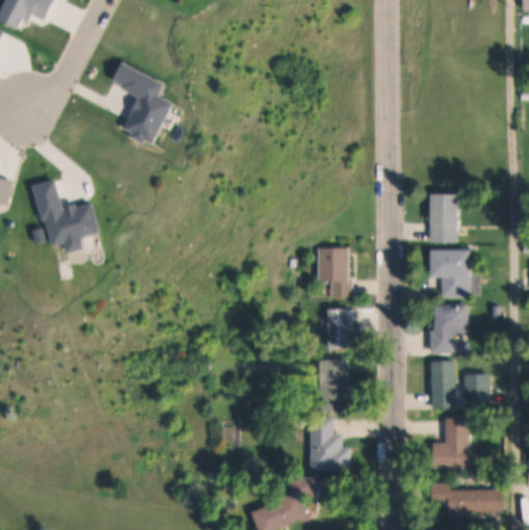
[(159,143),(128,127),(143,98),(125,88),(126,85),(114,80),(124,61),(169,85),(164,97),(180,104),(159,143)]
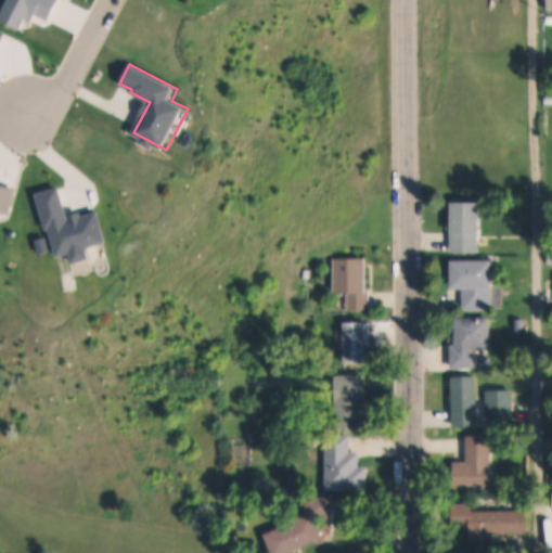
[(477,235),(477,254),(448,254),(448,233),(450,233),(450,204),(478,203),(479,235),(477,235)]
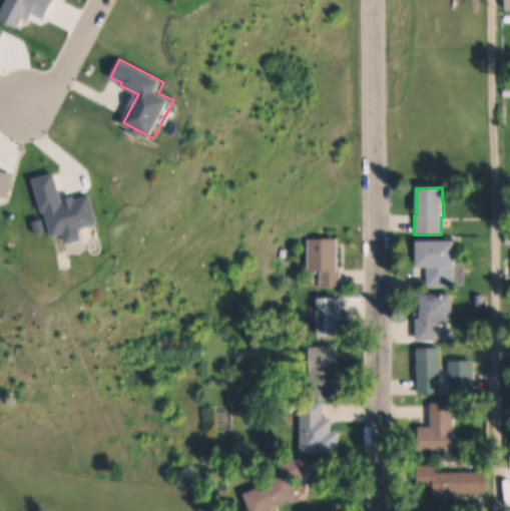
[(317,288),(317,272),(304,273),(304,239),(334,239),(334,269),(336,269),(337,288),(317,288)]
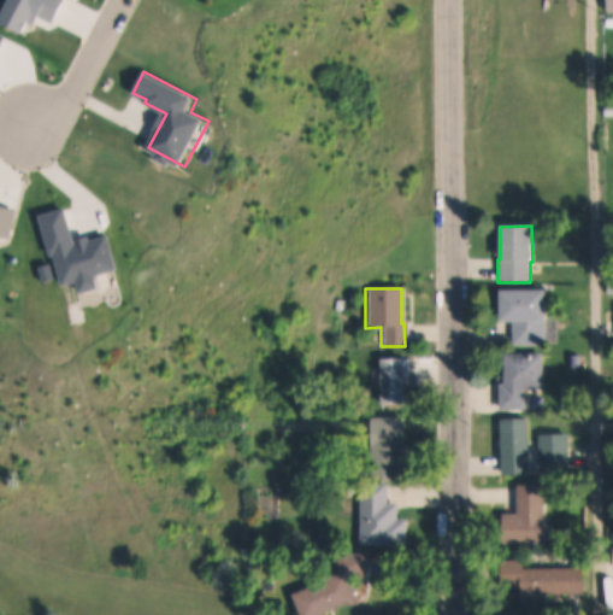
[(511,347),(511,323),(500,323),(499,291),(546,291),(547,323),(542,323),(542,346),(511,347)]
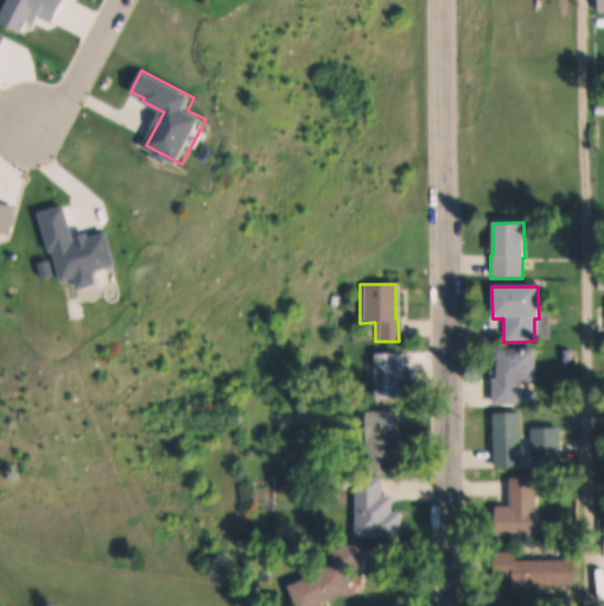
[(495,349),(534,349),(534,384),(516,384),(517,405),(491,405),(491,379),(496,379),(495,349)]
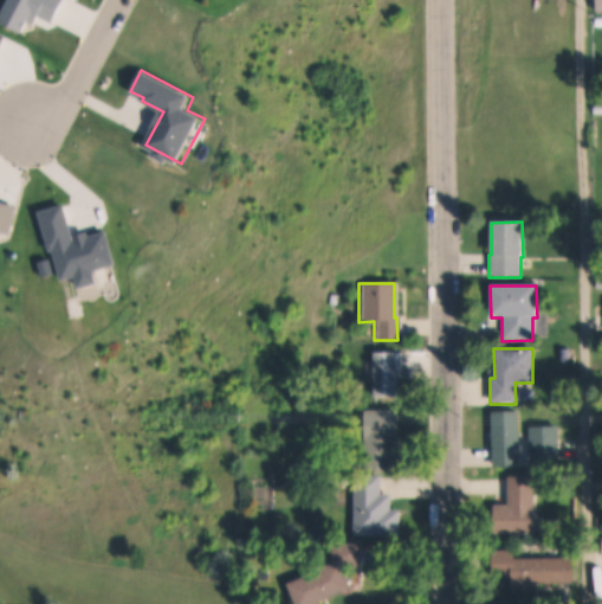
[(556,351),(567,351),(567,361),(556,361),(556,351)]
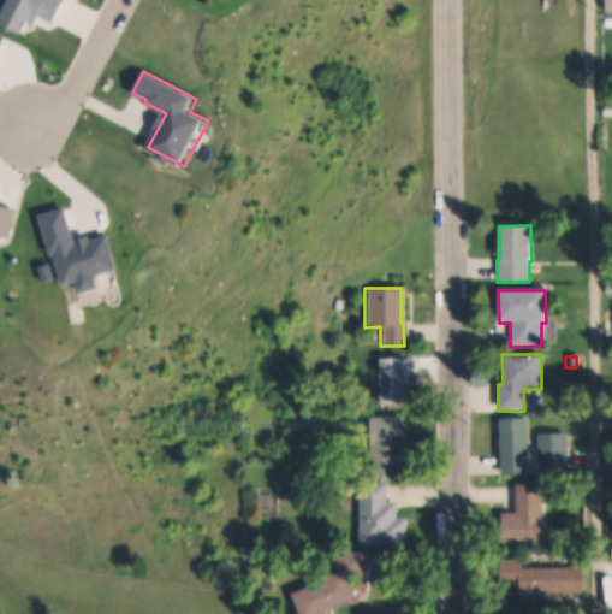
[(378,359),(404,359),(404,405),(378,406),(378,359)]
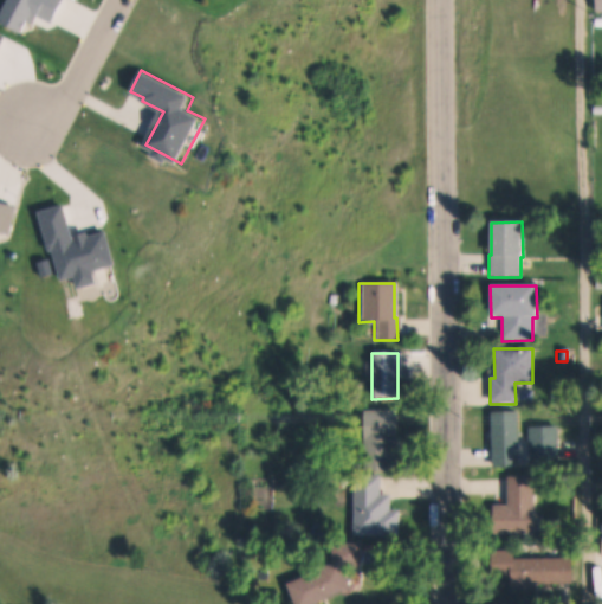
[(392,474),(364,474),(363,411),(397,411),(399,443),(392,443),(392,474)]
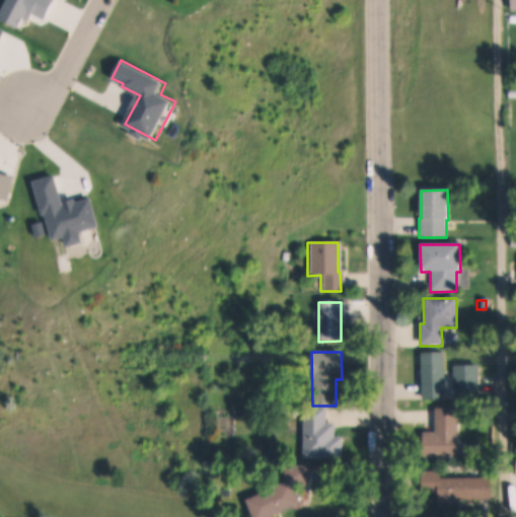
[(443,354),(444,395),(421,395),(421,354),(443,354)]
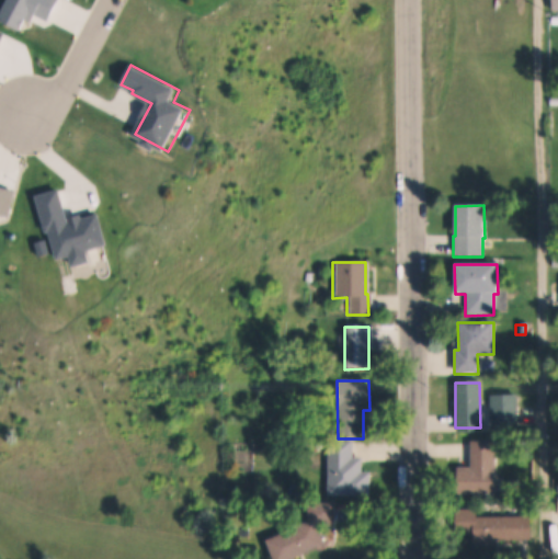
[(489,397),(515,396),(516,425),(489,425),(489,397)]
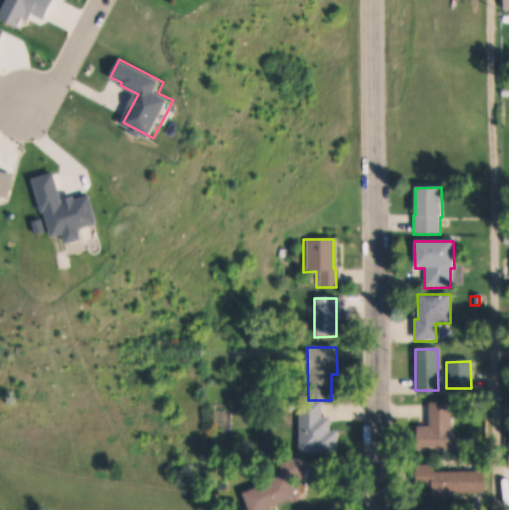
[(416,453),(416,427),(428,427),(428,401),(451,401),(451,452),(416,453)]
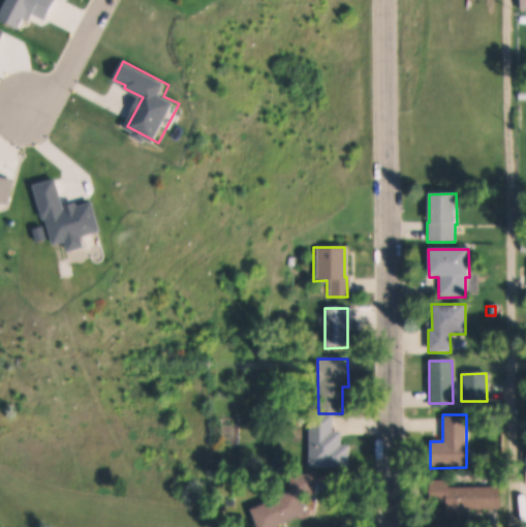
[(308,415),(333,415),(333,432),(341,432),(341,446),(349,446),(349,468),(309,468),(308,415)]
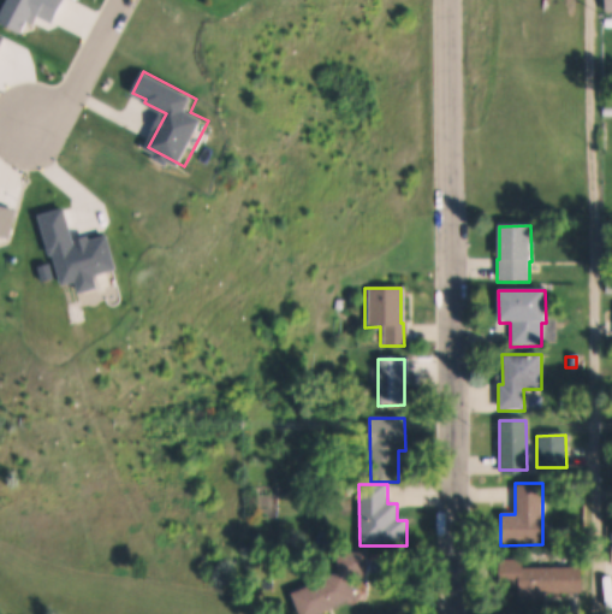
[(367,555),(367,579),(350,579),(360,600),(324,613),(299,613),(292,595),(339,574),(339,555),(367,555)]
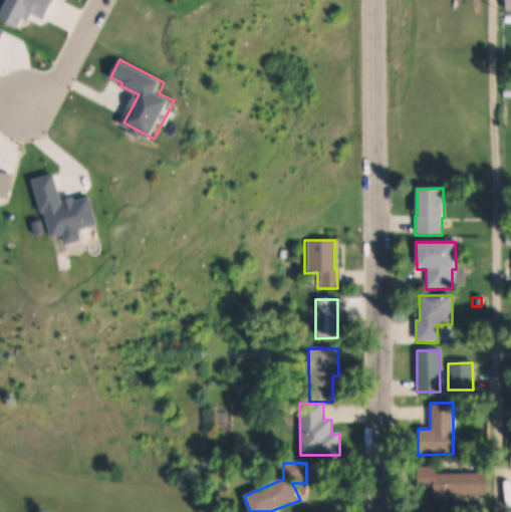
[(434,500),(434,490),(419,490),(419,467),(436,467),(437,474),(486,474),(487,500),(434,500)]
